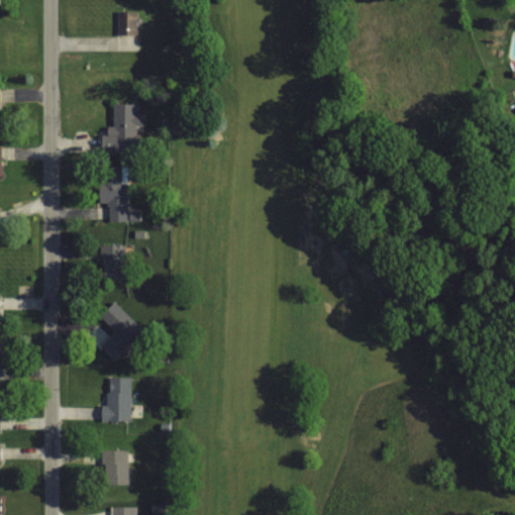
[(0,111),(14,111),(14,88),(0,88),(0,111)]
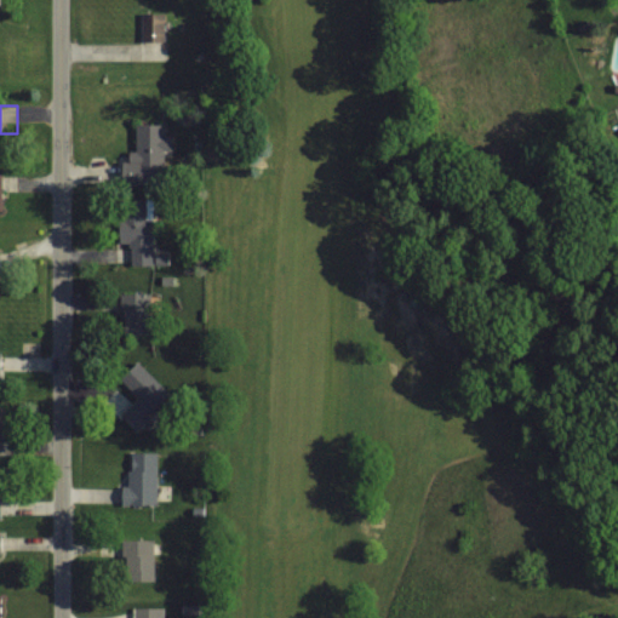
[(165,154),(169,154),(169,125),(135,126),(136,154),(122,154),(122,187),(165,186),(165,154)]
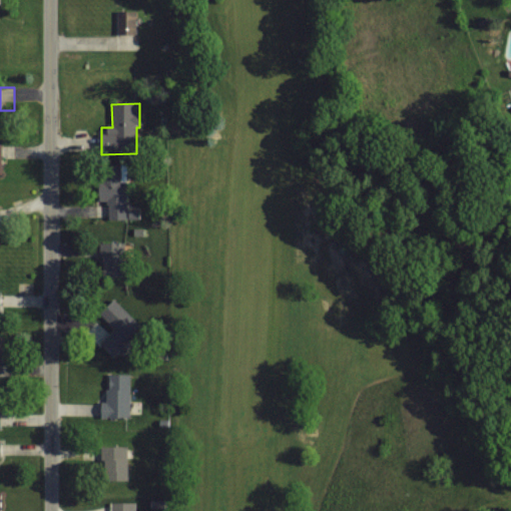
[(113,356),(141,328),(113,300),(98,315),(115,331),(102,345),(113,356)]
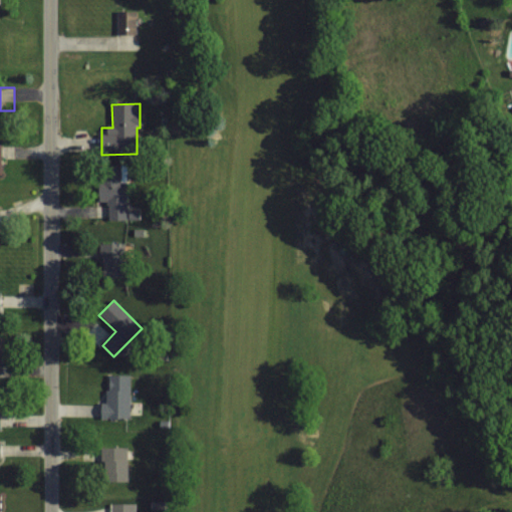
[(131,421),(131,375),(104,375),(104,421),(131,421)]
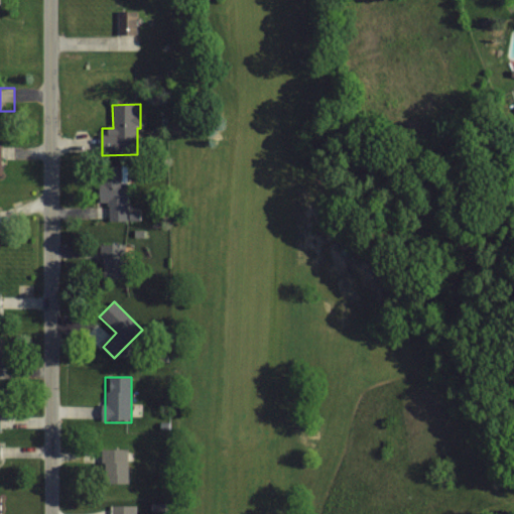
[(101,448),(101,485),(128,485),(128,448),(101,448)]
